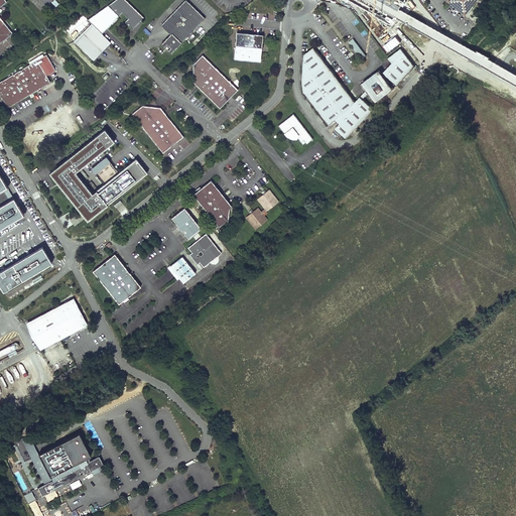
[(0,0),(0,42),(12,33),(0,17),(0,7),(7,2),(4,0),(0,0)]
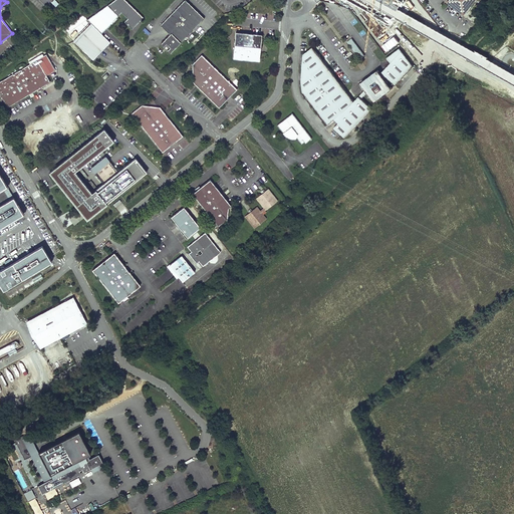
[(91,23),(101,33),(122,12),(127,18),(124,21),(132,29),(144,17),(125,0),(114,0),(87,19),(91,23)]
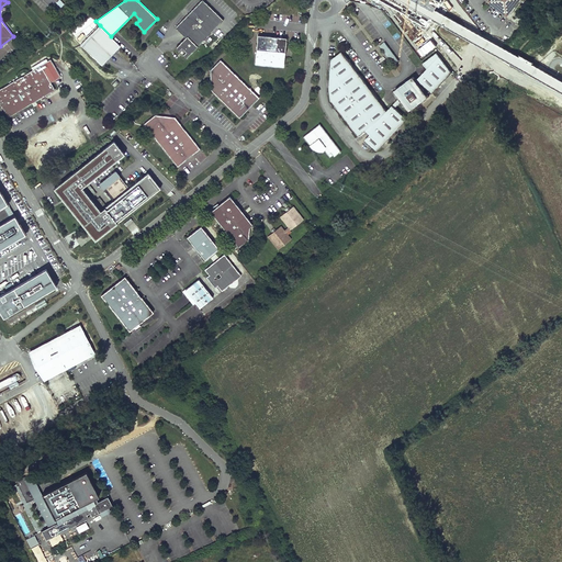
[(186,37),(176,47),(179,51),(182,47),(186,52),(183,55),(187,57),(212,32),(224,20),(203,0),(201,0),(176,26),(186,37)]
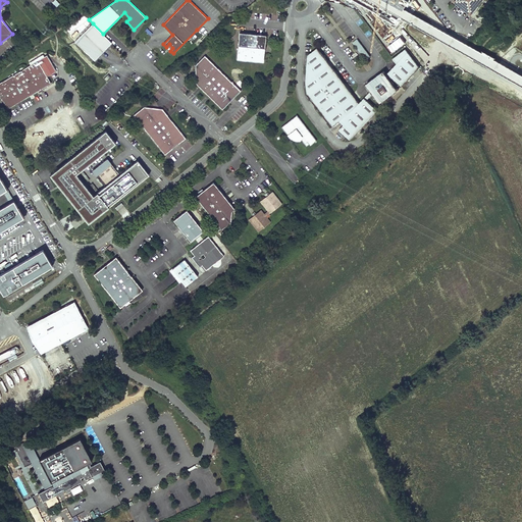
[(454,0),(453,1),(471,16),(483,0),(454,0)]
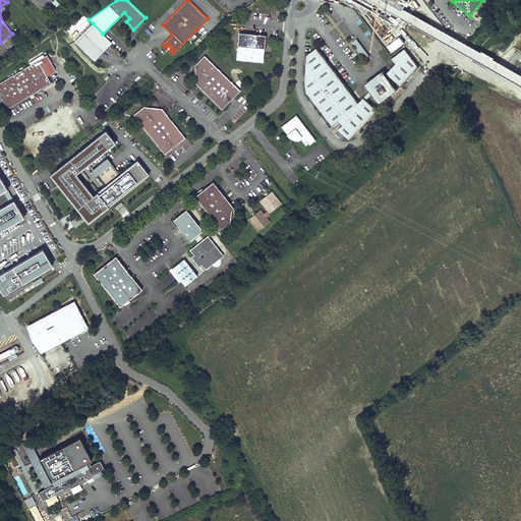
[(103,34),(93,23),(75,41),(95,60),(112,43),(103,34)]
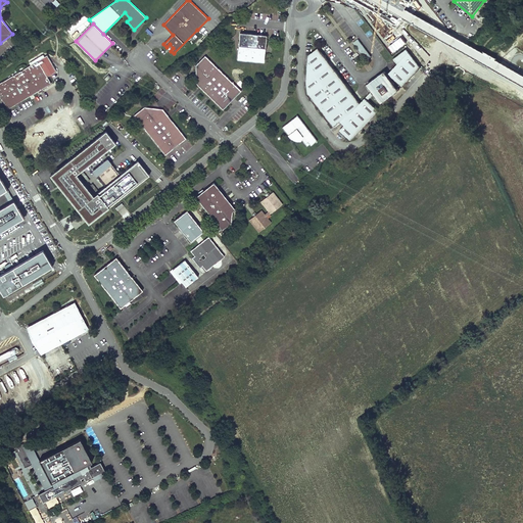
[(239,33),(237,59),(264,61),(266,35),(239,33)]
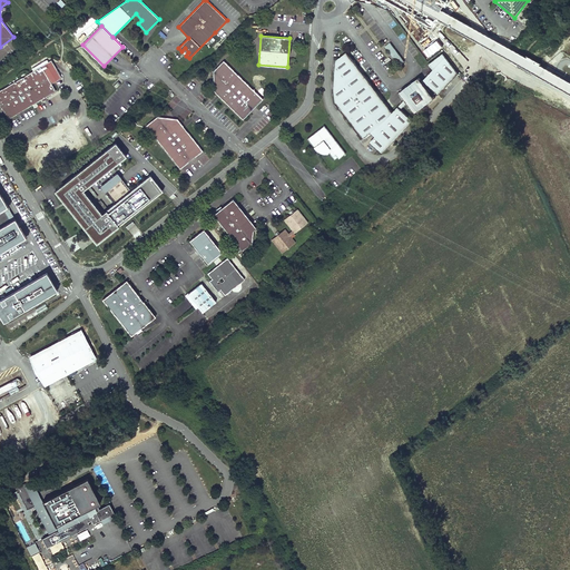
[(395,49),(389,43),(385,47),(392,52),(395,49)]
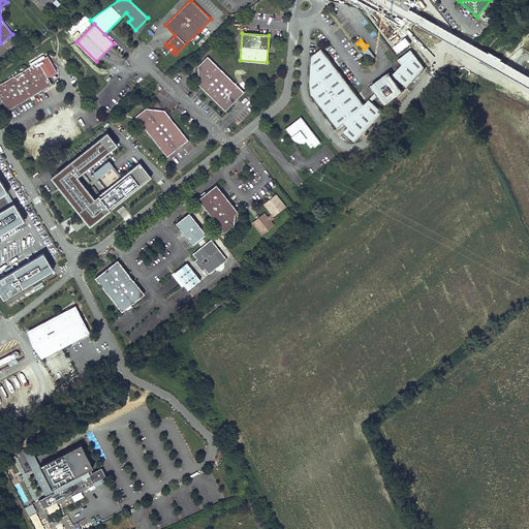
[(321,49),(311,57),(311,62),(317,69),(314,71),(316,74),(309,79),(309,83),(310,96),(336,129),(343,124),(347,127),(343,132),(354,144),(383,113),(371,101),(377,95),(385,105),(403,92),(393,79),(394,78),(407,88),(426,68),(410,50),(397,60),(401,66),(392,75),(389,72),(371,86),(375,92),(364,103),(321,49)]
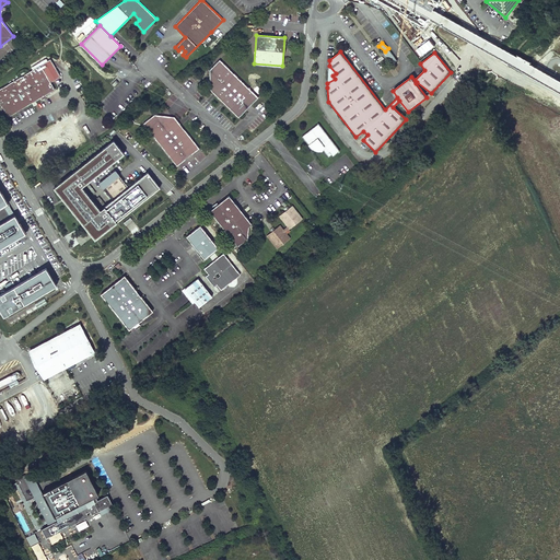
[(41,65),(0,88),(0,104),(8,117),(55,89),(51,82),(47,76),(57,69),(50,59),(41,65)]
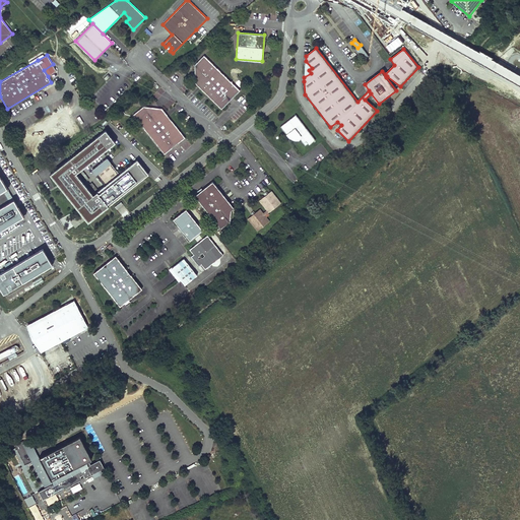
[(194,65),(195,83),(221,110),(240,91),(204,56),(194,65)]
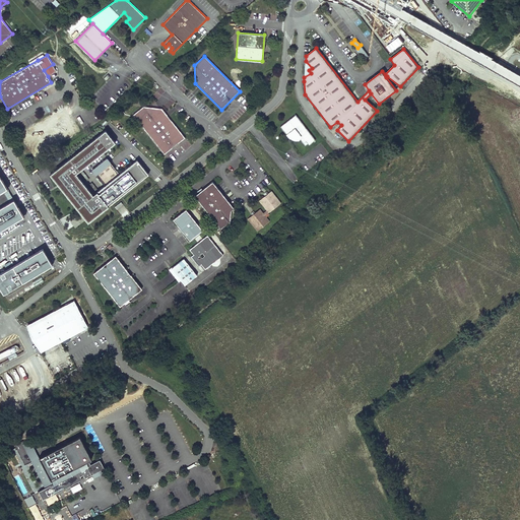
[(48,76),(57,70),(53,64),(44,70),(48,76)]
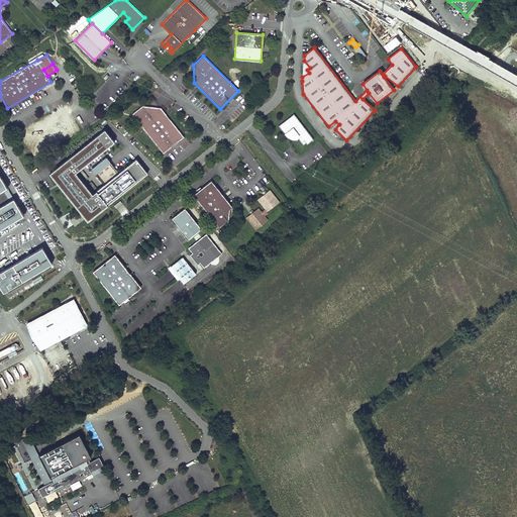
[(142,106),(132,115),(164,154),(184,138),(161,109),(142,106)]
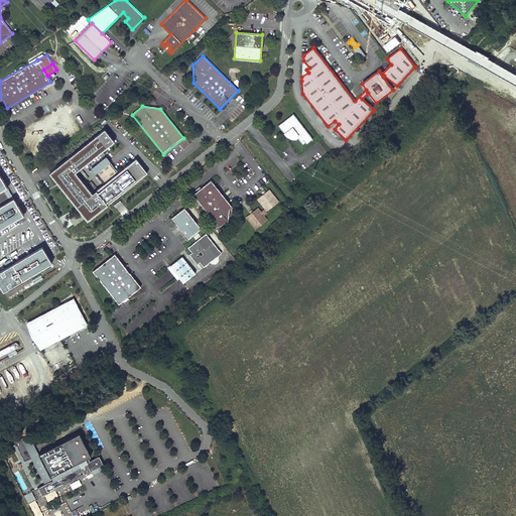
[(313,139),(294,114),(279,125),(285,134),(287,132),(289,134),(289,135),(290,136),(291,137),(293,138),(294,139),(295,139),(296,139),(297,139),(297,138),(298,138),(303,145),(306,142),(307,144),(313,139)]
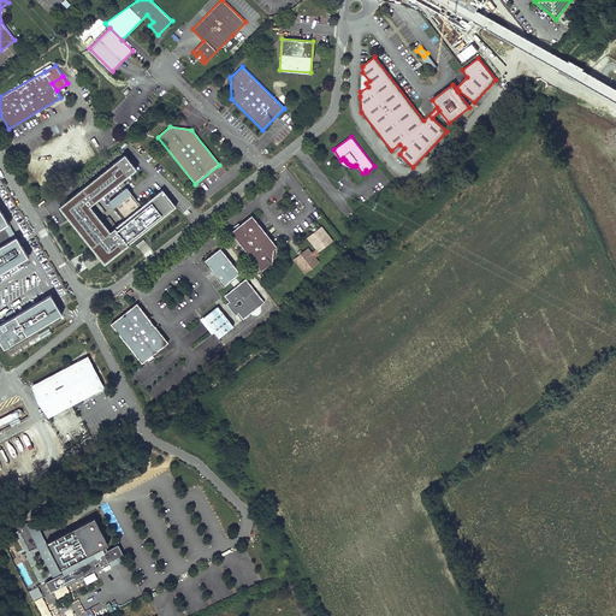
[(105,266),(129,247),(116,230),(111,234),(92,208),(138,171),(126,157),(60,208),(105,266)]
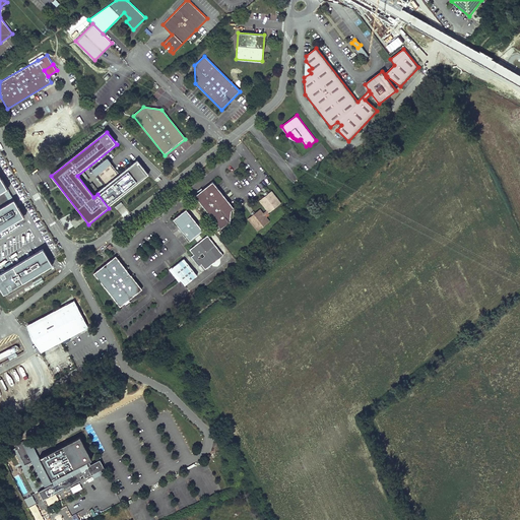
[(108,159),(92,172),(96,177),(112,165),(108,159)]
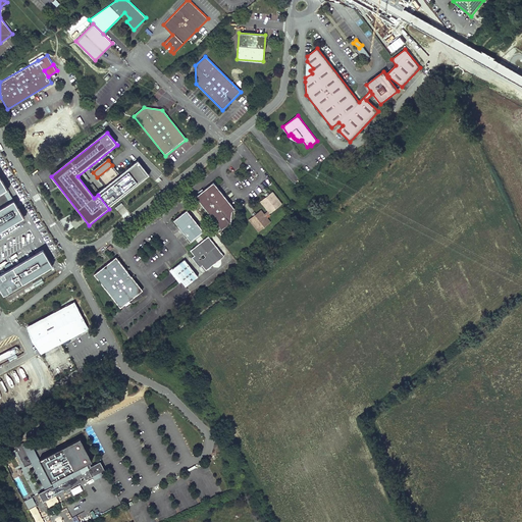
[(105,189),(98,195),(109,209),(150,177),(139,163),(121,176),(105,189)]
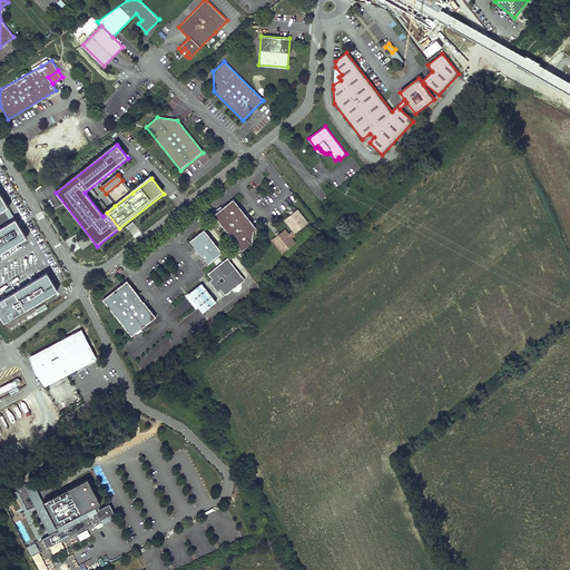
[(133,193),(123,180),(106,194),(115,206),(133,193)]
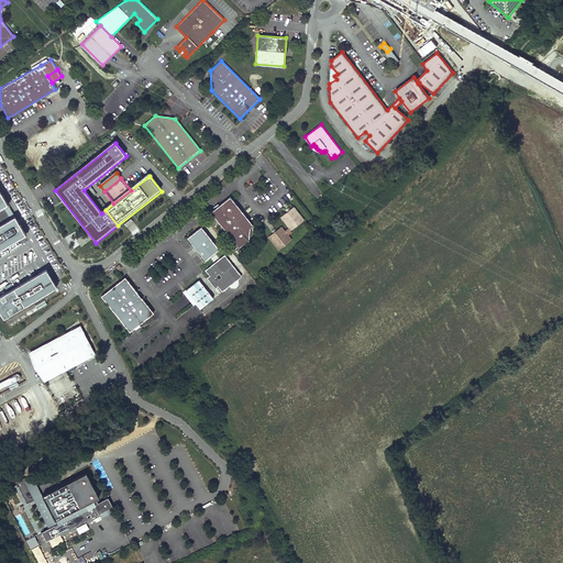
[(230,197),(210,212),(239,247),(247,240),(249,225),(241,216),(241,211),(230,197)]
